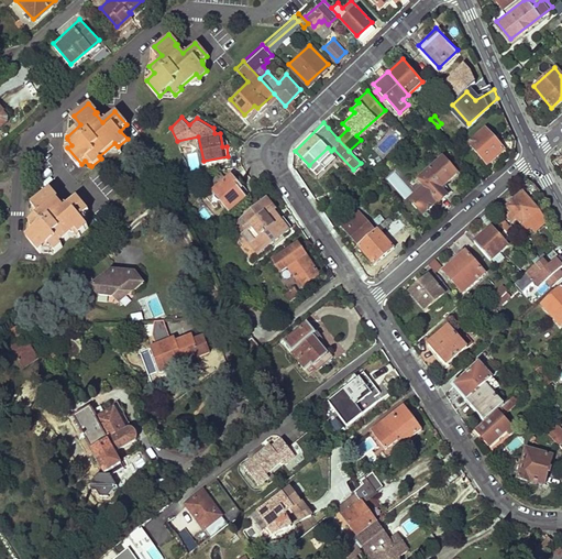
[(493,136),(484,127),(467,141),(487,162),(503,148),(514,146),(516,138),(493,136)]
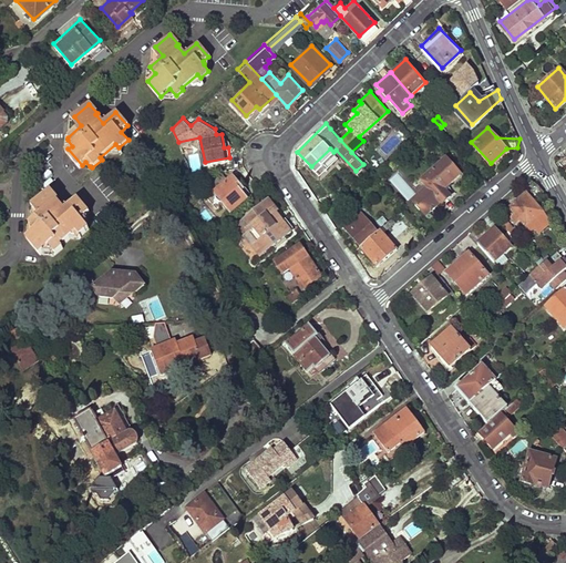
[(441,201),(450,193),(443,186),(459,172),(444,156),(420,178),(425,184),(411,197),(414,202),(413,203),(418,207),(419,206),(424,213),(430,208),(433,207),(434,204),(440,200),(441,201)]
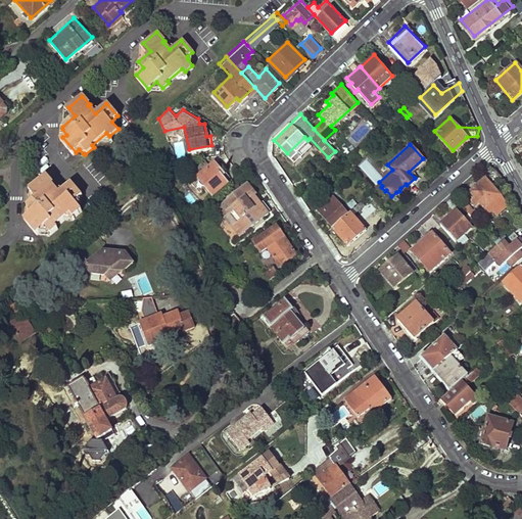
[(210,191),(225,179),(220,172),(222,171),(212,160),(208,164),(202,157),(190,168),(210,191)]
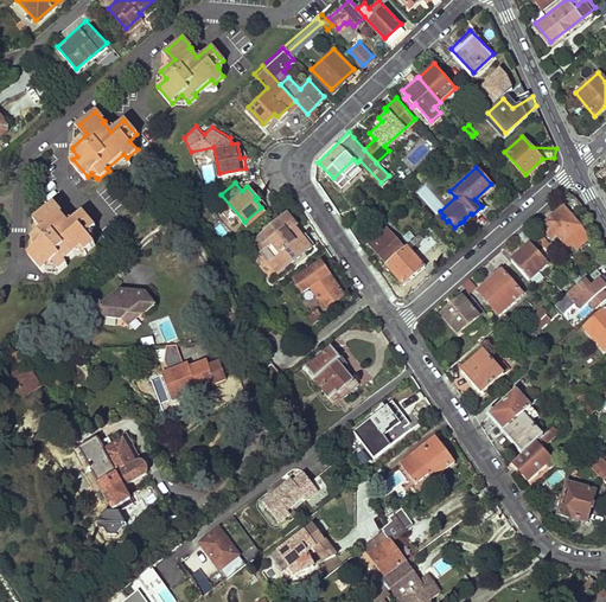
[(581,202),(574,194),(546,219),(550,226),(547,230),(553,237),(557,234),(567,244),(572,241),(576,247),(588,237),(579,223),(569,212),(581,202)]
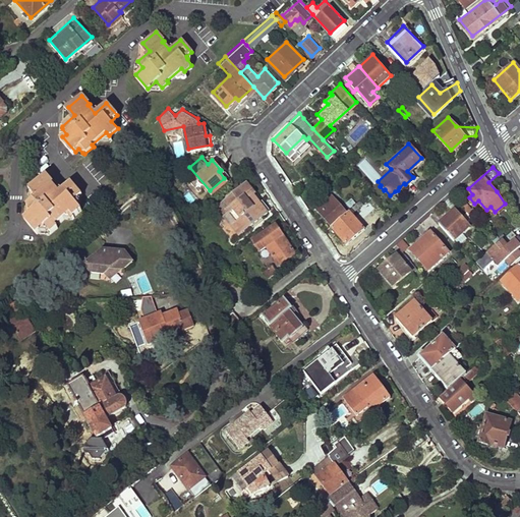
[(53,183),(45,175),(32,186),(39,194),(26,204),(25,208),(30,213),(26,216),(38,230),(42,227),(46,231),(49,232),(57,225),(56,223),(70,211),(73,214),(80,208),(73,199),(79,193),(69,182),(58,191),(51,184),(53,183)]
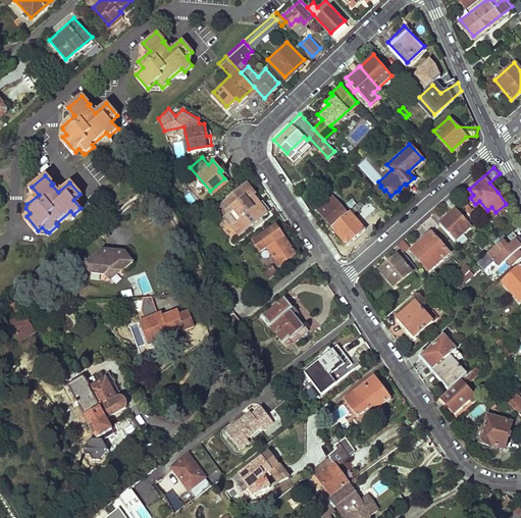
[(241,230),(267,208),(254,191),(255,190),(247,179),(219,203),(226,211),(224,212),(241,230)]
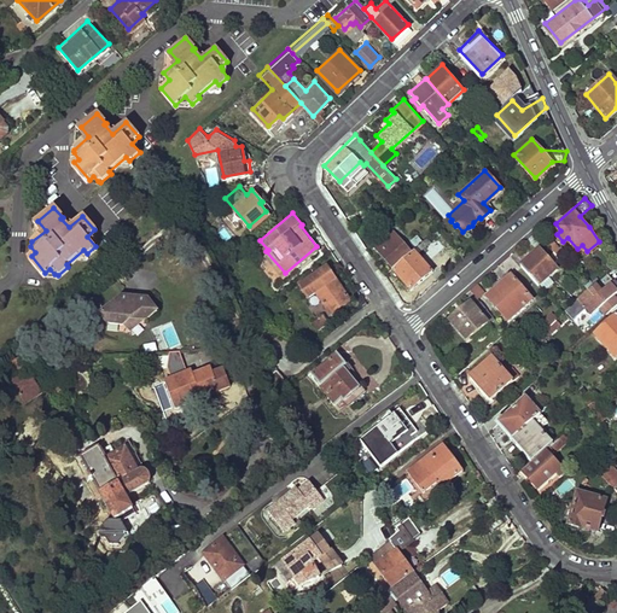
[(393,263),(409,249),(393,228),(376,244),(393,263)]
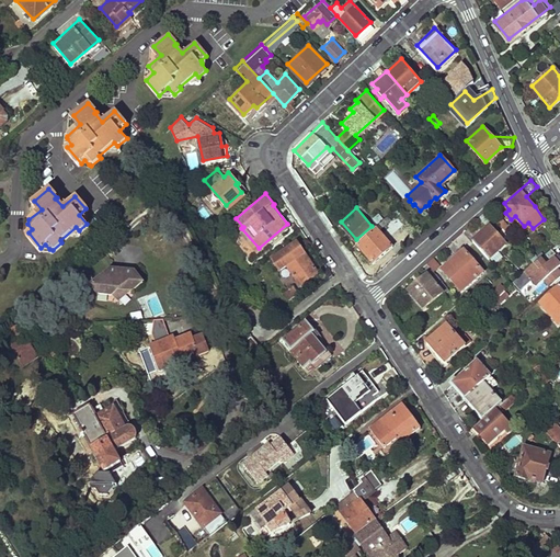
[(495,219),(486,208),(480,213),(487,220),(491,223),(495,219)]
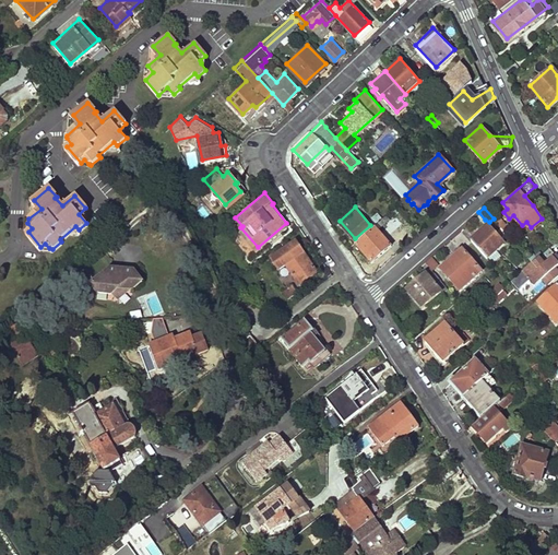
[(509,227),(497,214),(494,219),(505,231),(509,227)]
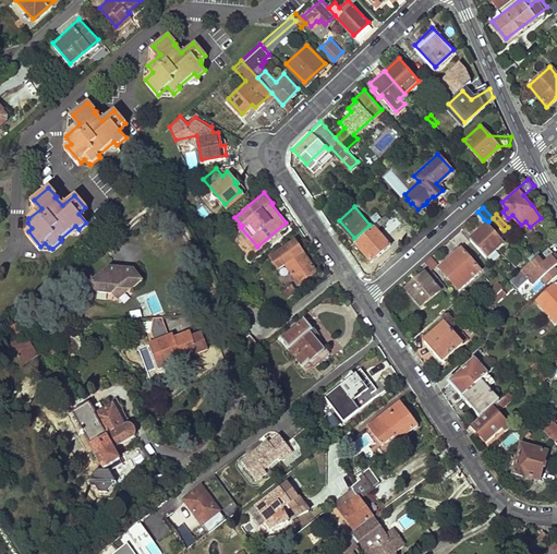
[(370,259),(387,242),(372,223),(370,225),(354,238),(353,239),(370,259)]
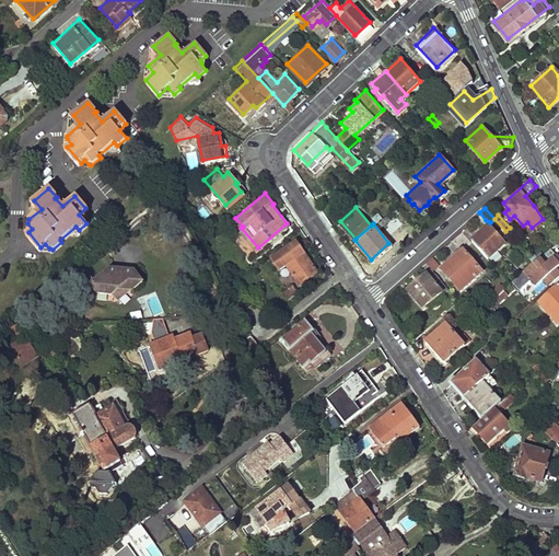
[(504,241),(489,223),(473,239),(488,256),(504,241)]
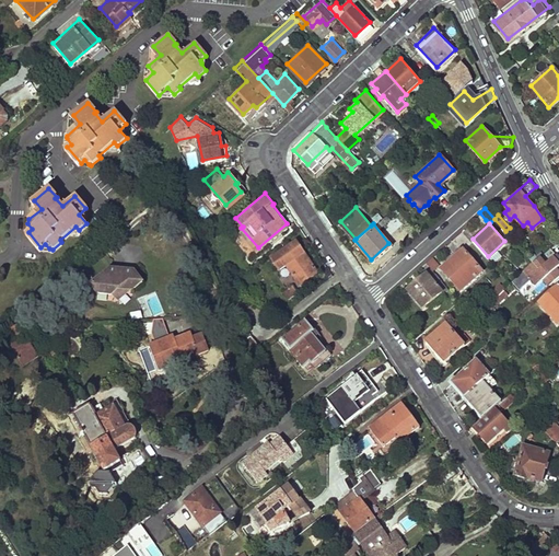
[(313,265),(295,238),(271,255),(278,266),(286,262),(298,281),(312,271),(309,267),(313,265)]
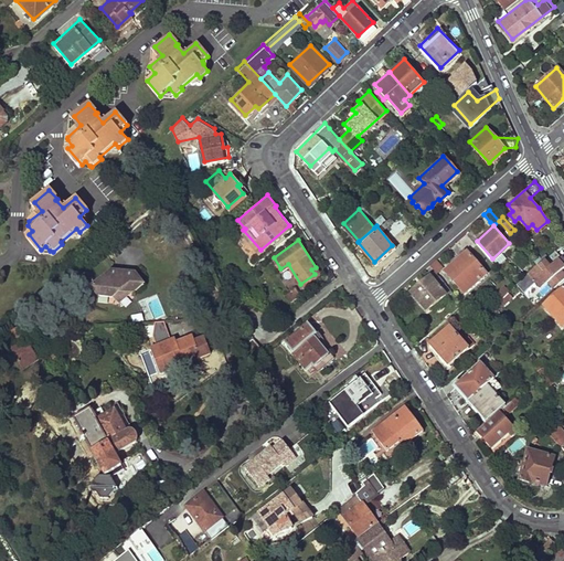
[(561,254),(555,247),(517,282),(524,289),(535,279),(542,285),(549,279),(554,286),(563,276),(563,272),(554,261),(561,254)]
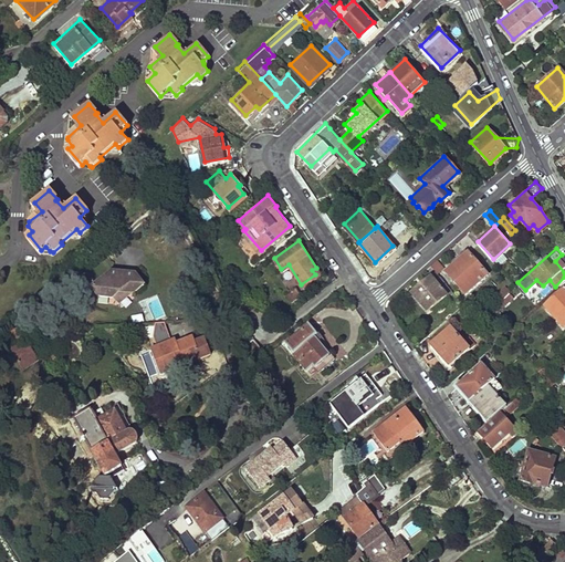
[(487,272),(468,250),(447,269),(466,291),(487,272)]
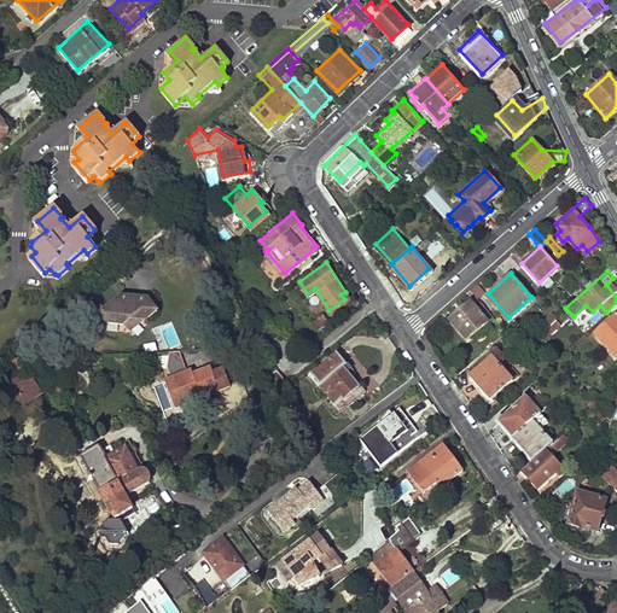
[(484,290),(478,282),(471,289),(476,295),(477,296),(484,290)]
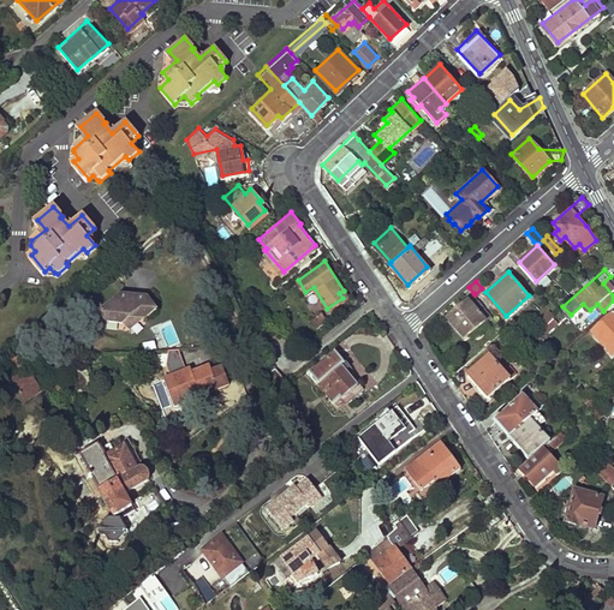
[(577,287),(572,282),(561,293),(566,298),(577,287)]
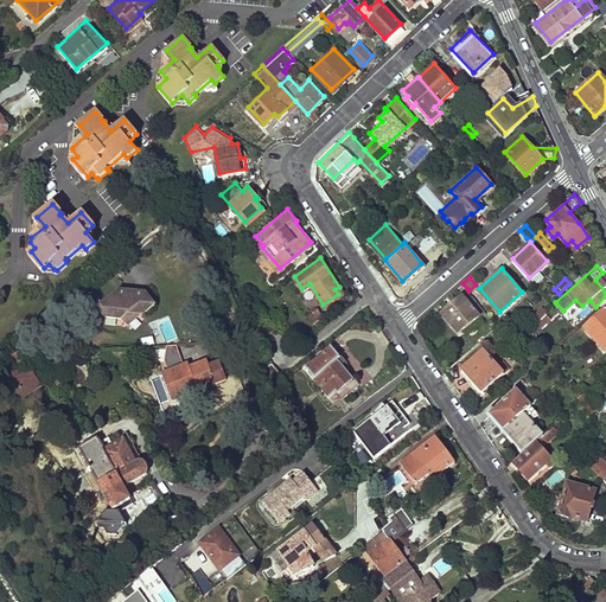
[(127,322),(153,302),(145,290),(119,288),(99,305),(104,314),(120,315),(127,322)]
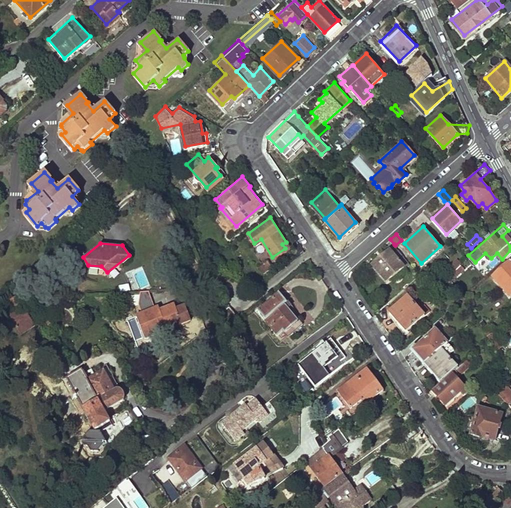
[(395,245),(394,244),(373,263),(388,280),(409,261),(395,245)]
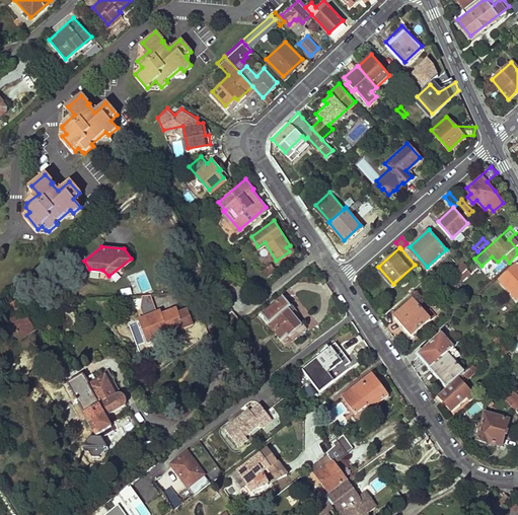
[(273,268),(269,260),(261,265),(265,272),(273,268)]
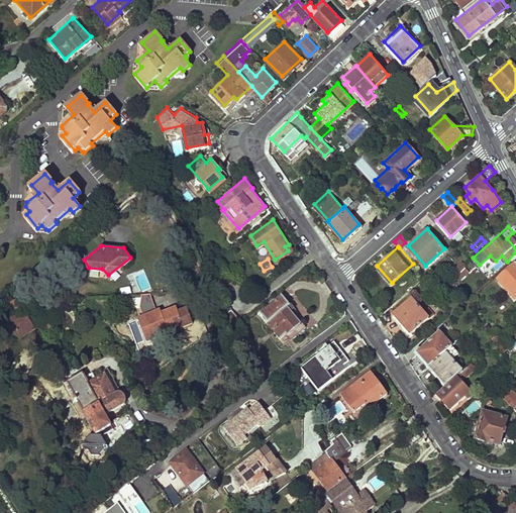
[(67,267),(62,261),(55,266),(62,275),(65,272),(64,270),(67,267)]
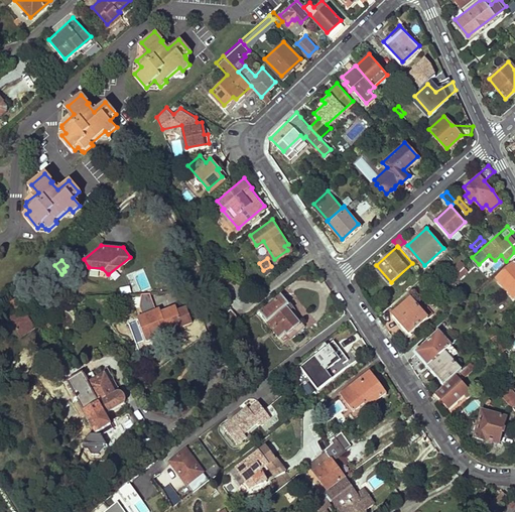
[(514,260),(497,276),(514,295),(514,294),(514,260)]
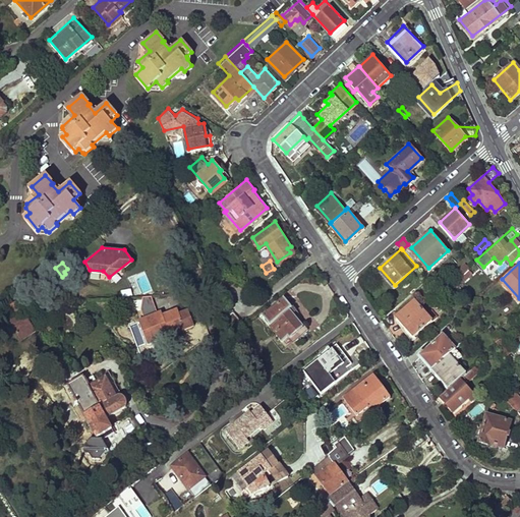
[(464,268),(460,264),(454,270),(458,274),(464,268)]
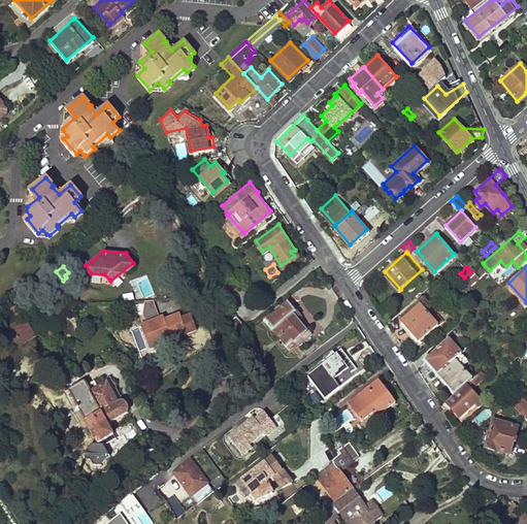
[(132,289),(122,291),(124,298),(134,296),(132,289)]
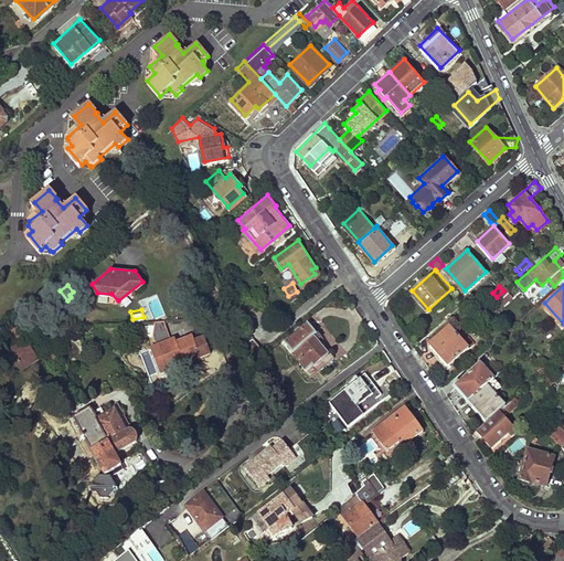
[(210,351),(204,336),(194,339),(193,335),(176,340),(174,337),(170,338),(163,319),(155,319),(152,334),(156,345),(151,346),(160,370),(184,361),(183,358),(199,352),(200,356),(210,351)]
